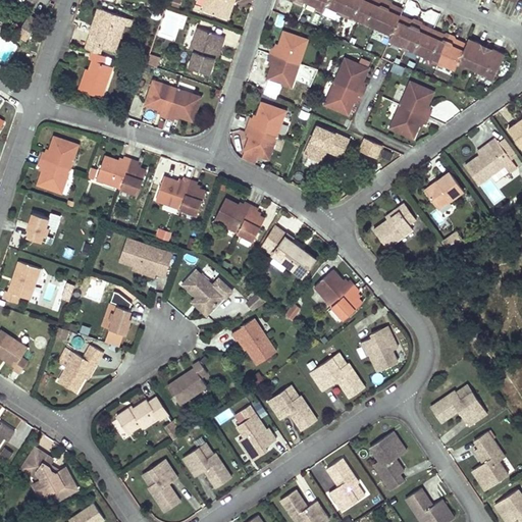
[(206,0),(204,9),(223,16),(229,0),(206,0)]
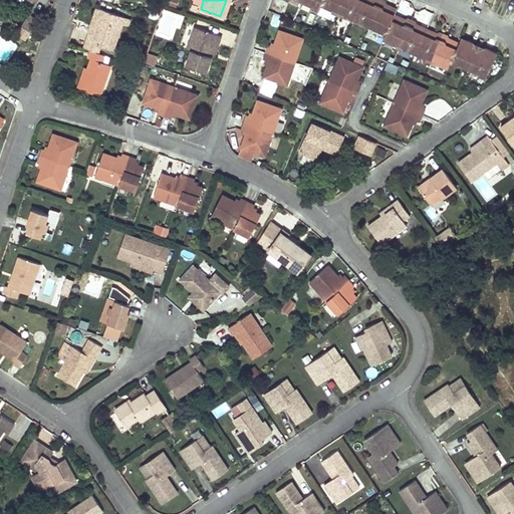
[(226,0),(220,16),(225,17),(230,0),(226,0)]
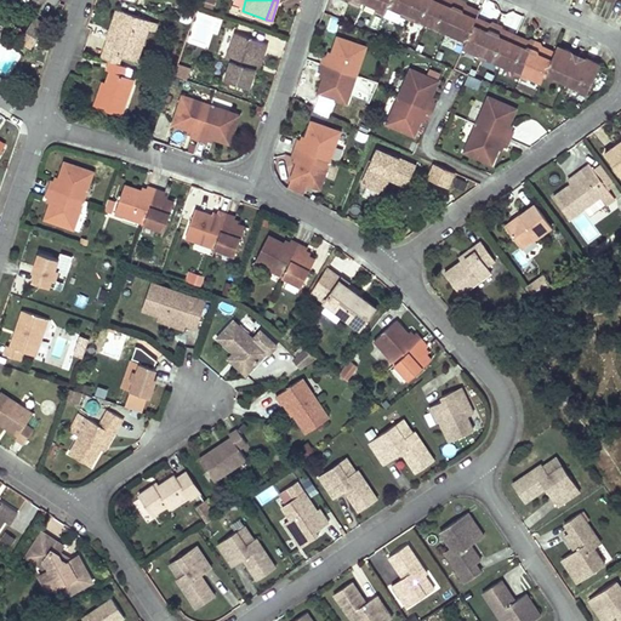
[(363,0),(365,0),(385,10),(388,4),(409,12),(426,20),(448,29),(467,38),(466,41),(465,44),(485,53),(503,61),(524,69),(543,79),(543,78),(546,72),(569,81),(590,91),(603,62),(588,56),(586,63),(577,60),(570,56),(573,49),(559,43),(556,50),(541,44),(539,50),(533,47),(528,45),(530,39),(516,33),(503,28),(501,33),(495,30),(489,28),(491,22),(477,16),(480,9),(466,3),(462,9),(457,7),(451,5),(454,0),(363,0)]
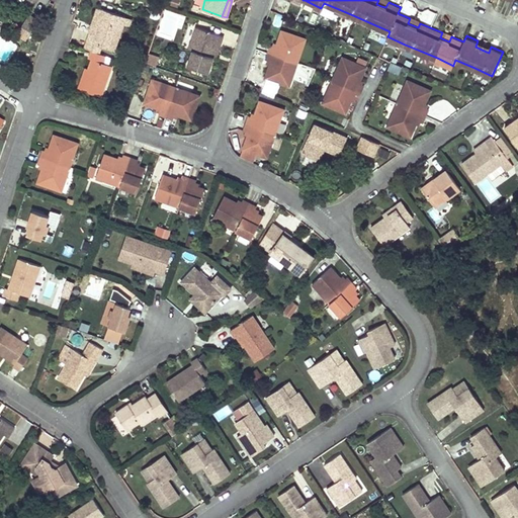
[(29,13),(22,25),(30,30),(37,18),(29,13)]
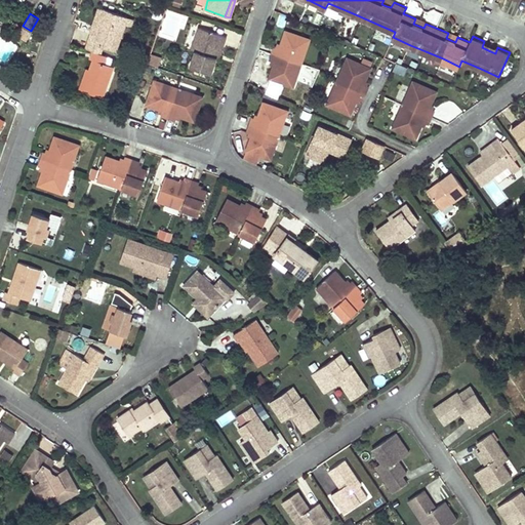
[(96,14),(89,32),(94,34),(101,15),(96,14)]
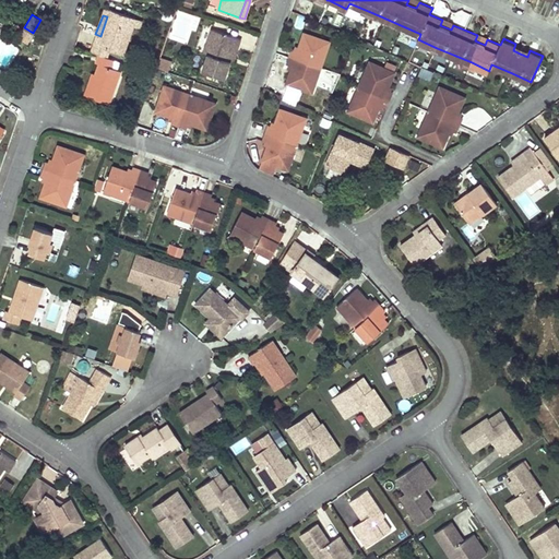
[(95,34),(93,43),(110,49),(123,54),(132,25),(107,16),(100,36),(95,34)]
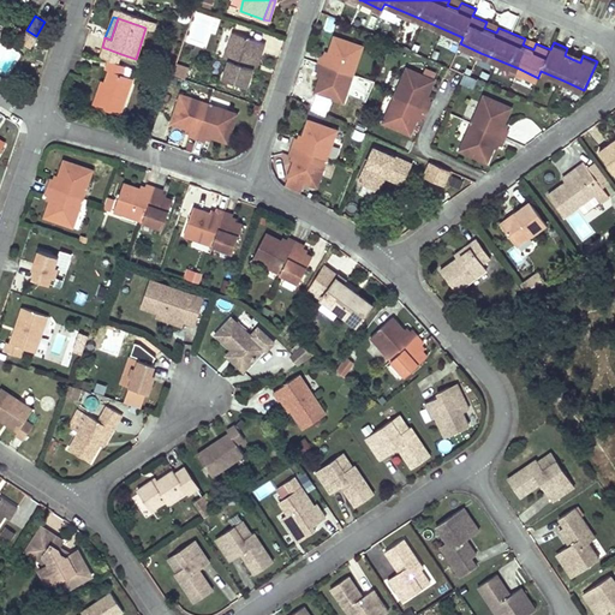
[(36,36),(27,30),(22,40),(30,45),(36,36)]
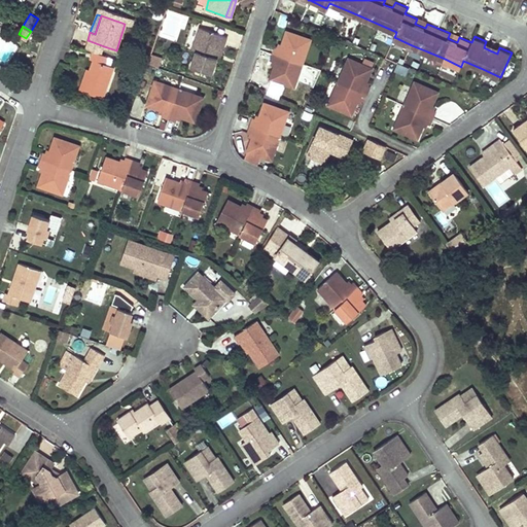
[(199,43),(196,50),(190,65),(212,72),(217,57),(213,55),(214,50),(217,51),(219,43),(224,45),(226,36),(200,28),(195,42),(199,43)]
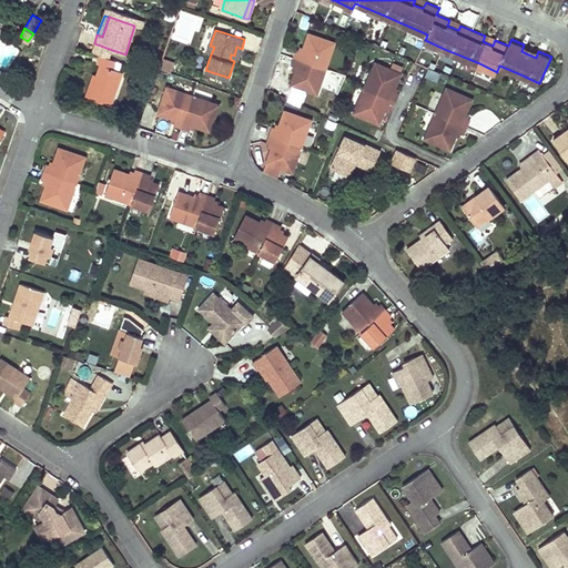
[(296,66),(295,70),(290,84),(291,84),(297,87),(317,93),(320,85),(326,68),(333,49),(336,40),(308,31),(303,46),(302,50),(298,49),(295,48),(290,63),(293,64),(296,66)]
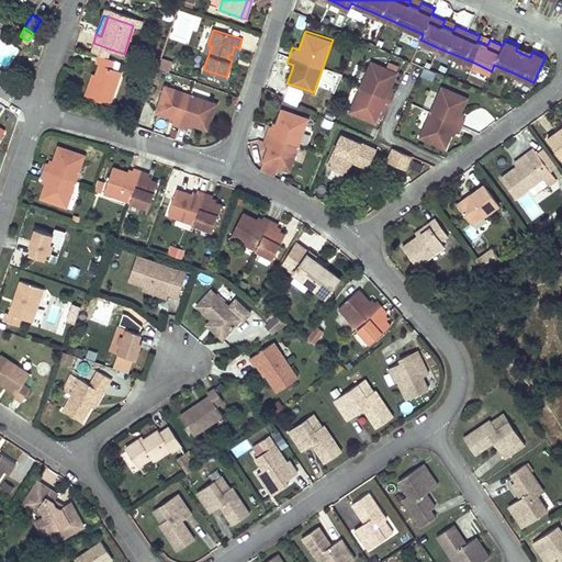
[(2,37),(0,41),(0,65),(6,69),(20,48),(2,37)]
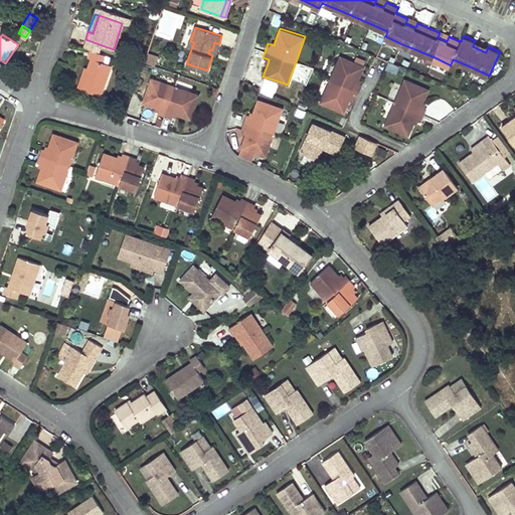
[(86,39),(82,47),(92,50),(99,52),(102,45),(86,39)]
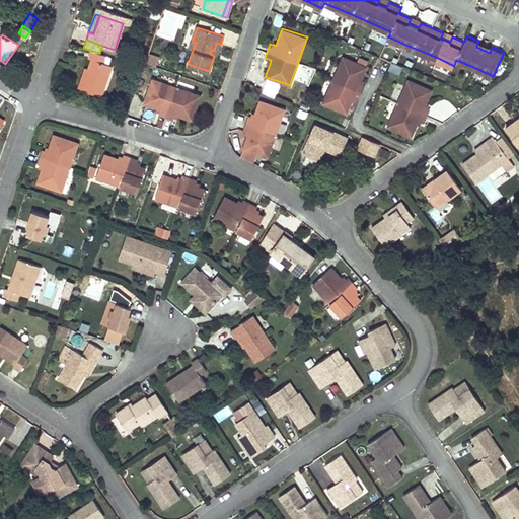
[(478,41),(476,47),(483,50),(486,44),(478,41)]
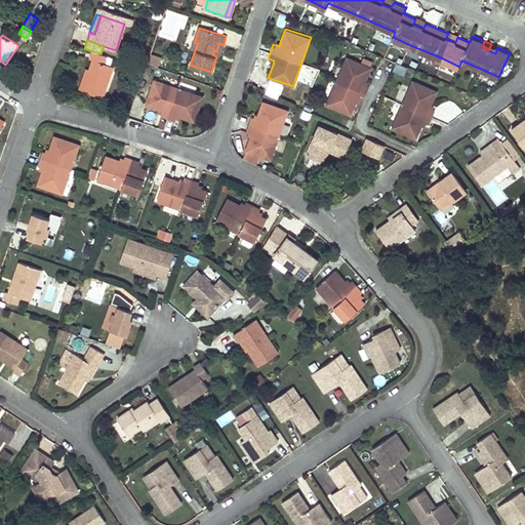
[(212,54),(216,56),(219,56),(224,45),(218,43),(216,51),(213,50),(212,54)]
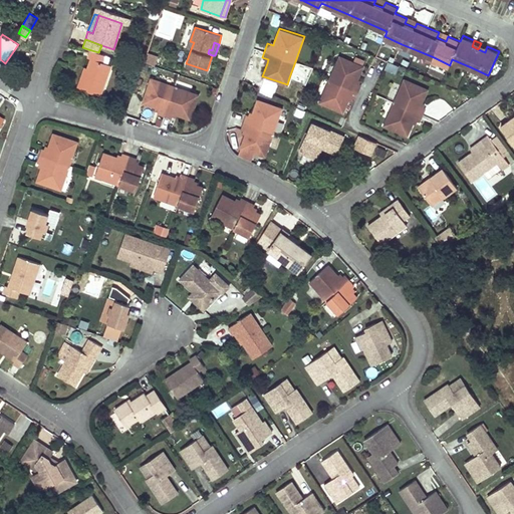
[(481,43),(478,49),(485,52),(487,46),(481,43)]
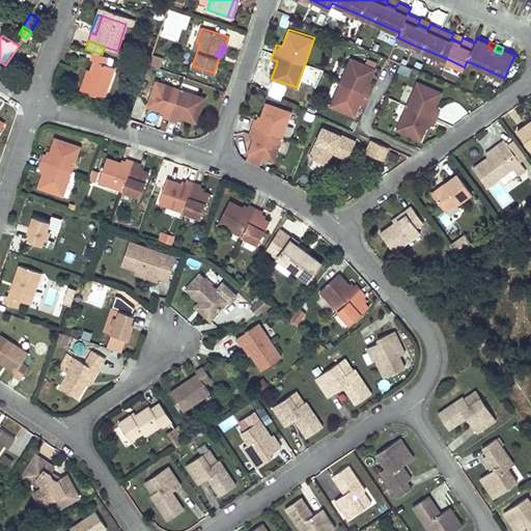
[(91,70),(84,90),(105,98),(115,66),(107,63),(109,56),(102,54),(94,52),(91,59),(94,60),(91,70)]
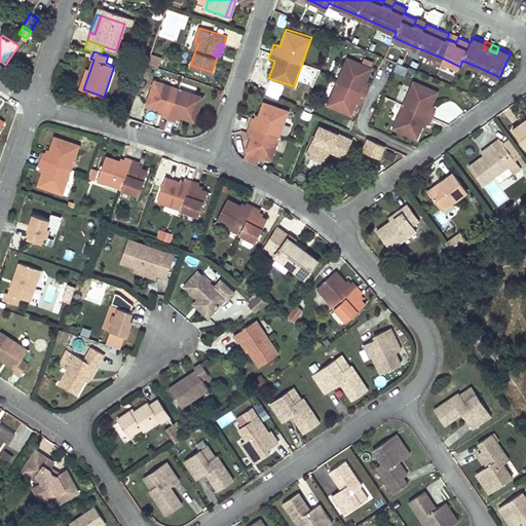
[(149,62),(159,66),(162,57),(152,53),(149,62)]
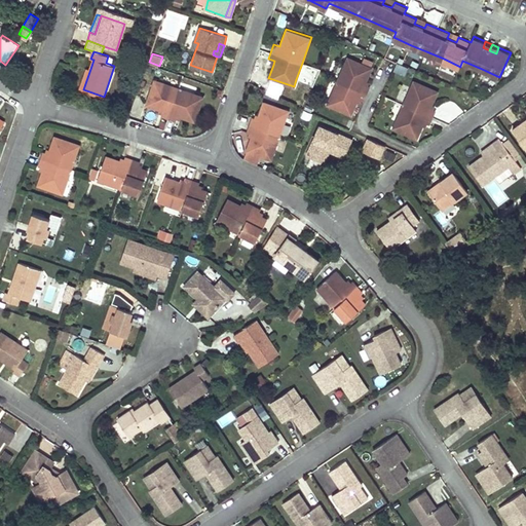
[(346,65),(332,98),(329,105),(352,114),(357,103),(359,100),(363,101),(365,102),(371,87),(369,86),(365,85),(367,81),(372,68),(349,58),(346,65)]
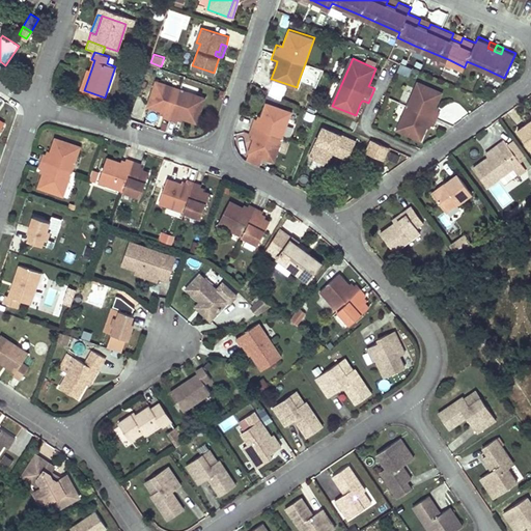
[(400,63),(398,71),(410,74),(412,66),(400,63)]
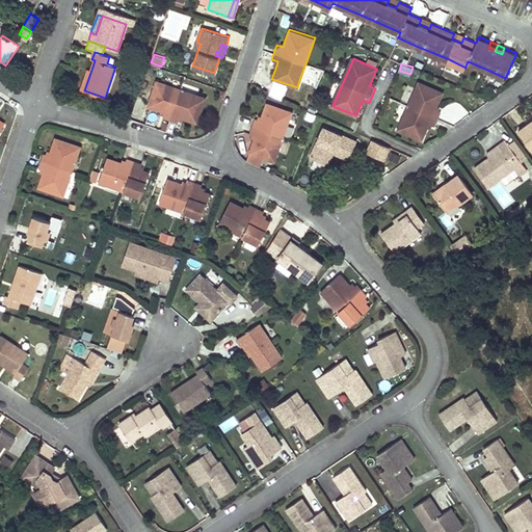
[(81,90),(84,90),(91,70),(88,69),(81,90)]
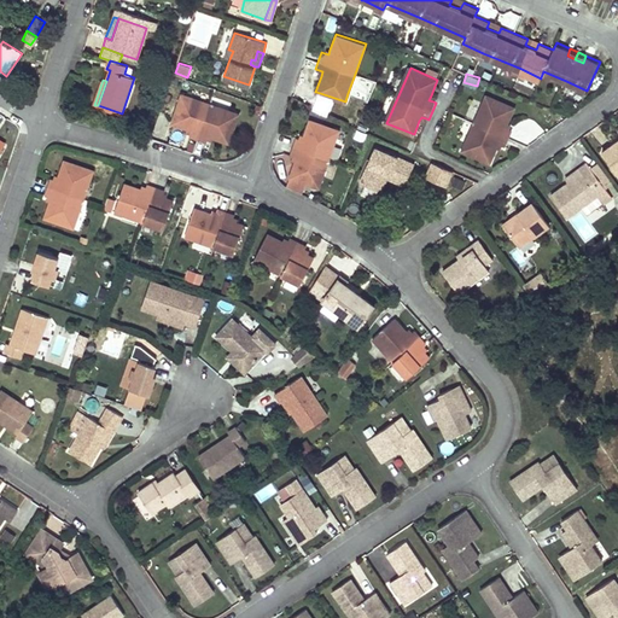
[(324,94),(316,92),(314,99),(330,105),(333,98),(324,94)]
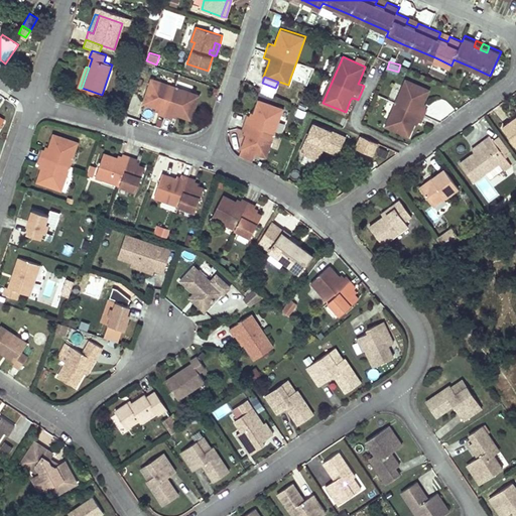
[(157,112),(157,113),(172,118),(172,117),(174,113),(177,114),(191,119),(199,95),(191,92),(157,80),(150,78),(142,103),(154,106),(158,108),(157,112)]
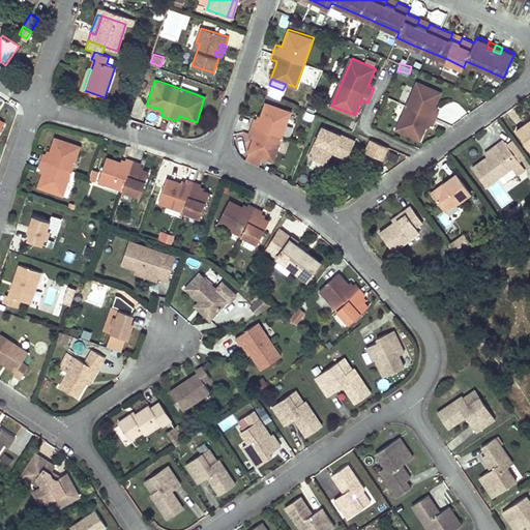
[(422,140),(427,127),(429,123),(433,124),(435,124),(441,110),(439,109),(436,108),(438,102),(443,90),(418,80),(398,129),(422,140)]
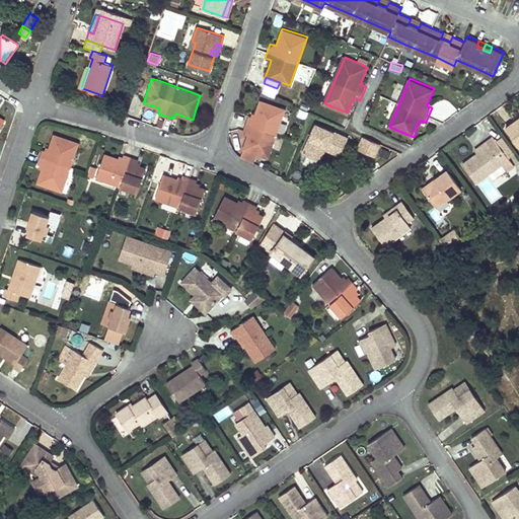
[(250,132),(249,135),(245,148),(270,156),(272,149),(278,133),(283,116),(286,107),(262,99),(256,114),(255,117),(251,116),(250,115),(244,130),(246,131),(250,132)]
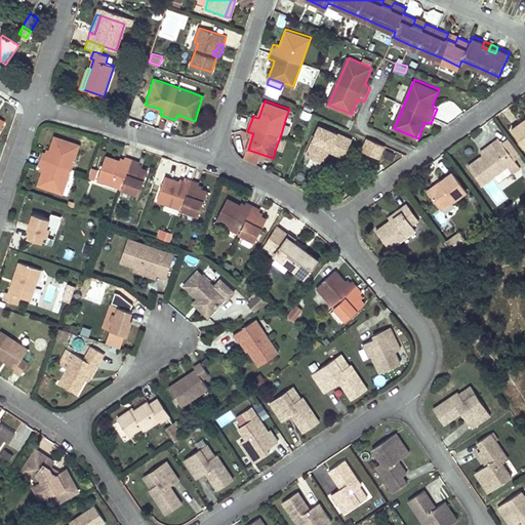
[(524,119),(513,129),(524,146),(524,119)]
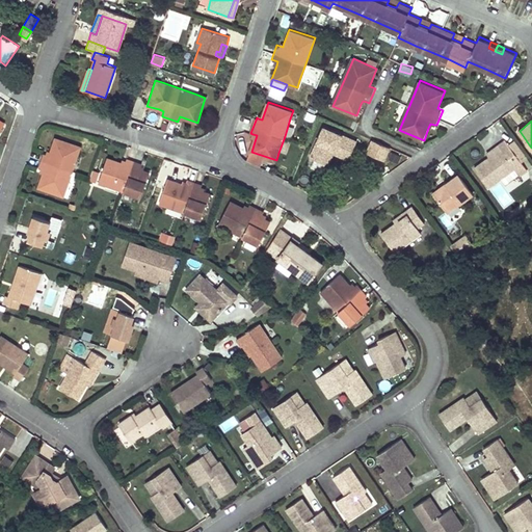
[(311,157),(325,163),(330,151),(335,152),(345,157),(348,148),(354,150),(358,140),(324,126),(311,157)]
